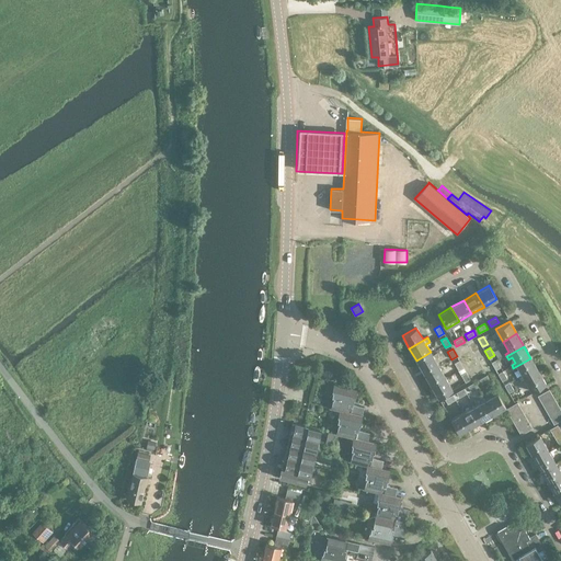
[(431,352),(416,361),(423,373),(437,365),(431,352)]
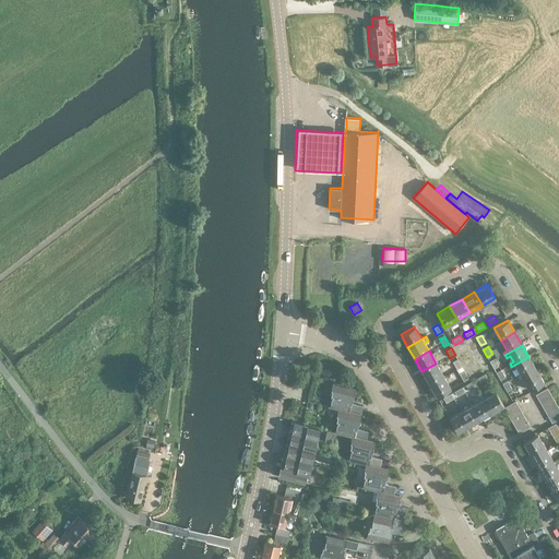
[(528,357),(511,367),(513,369),(516,367),(520,373),(516,376),(519,379),(536,369),(528,357)]
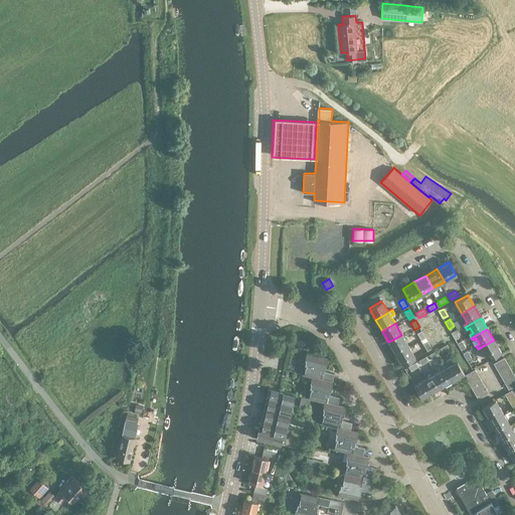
[(451,333),(455,340),(460,337),(456,330),(451,333)]
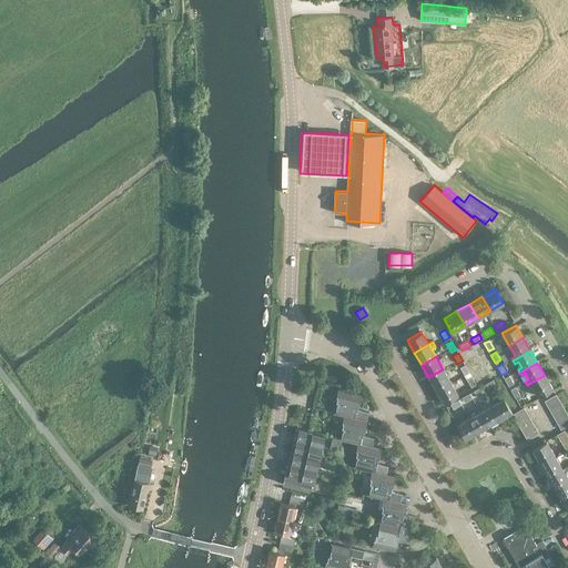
[(464,375),(469,373),(465,365),(459,367),(464,375)]
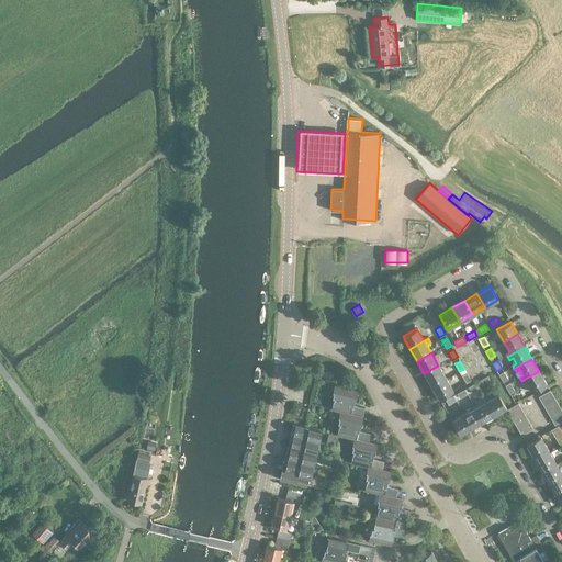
[(438,366),(424,373),(431,385),(446,378),(438,366)]
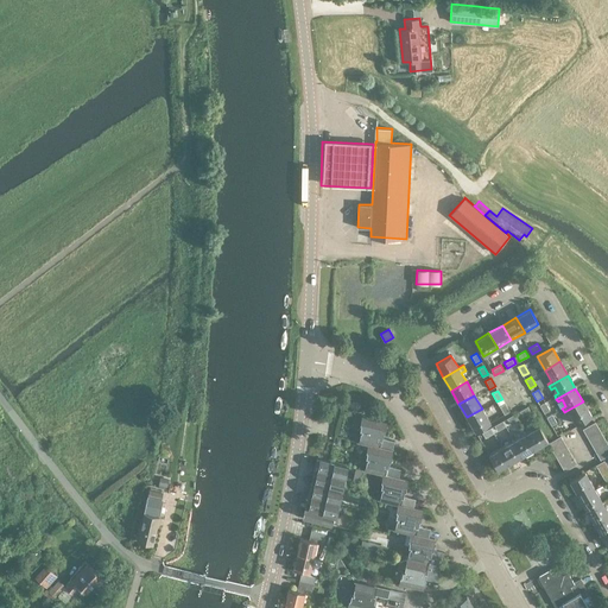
[(539,405),(544,413),(550,410),(545,401),(539,405)]
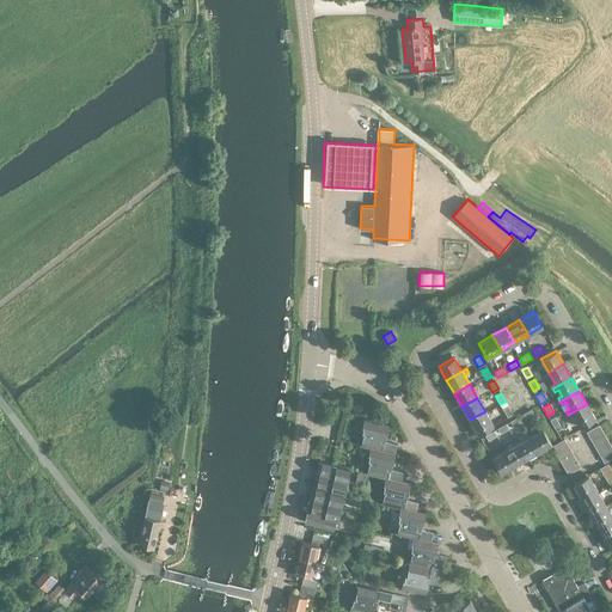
[(587,404),(568,415),(568,416),(573,414),(580,427),(594,418),(587,404)]
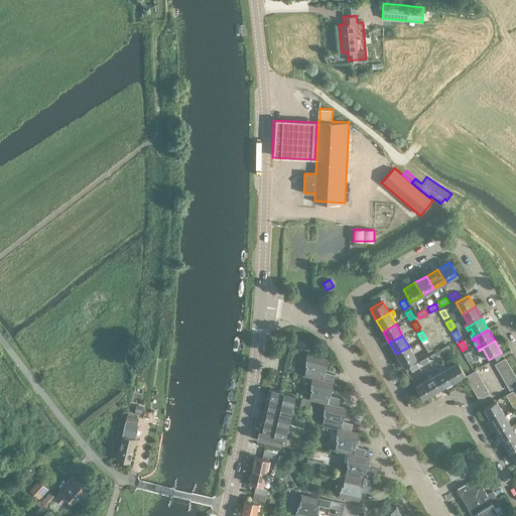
[(424,345),(428,352),(432,349),(428,342),(424,345)]
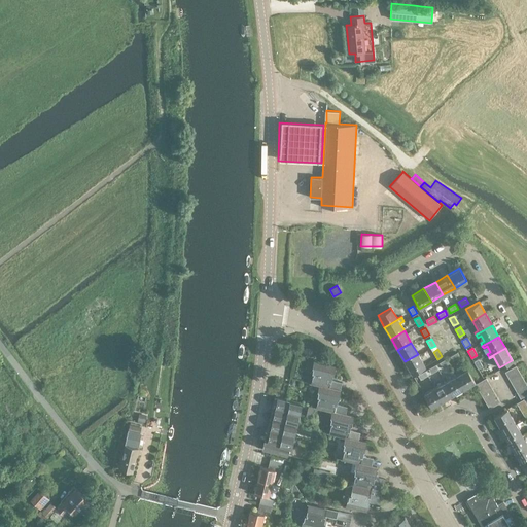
[(453,355),(450,356),(453,361),(460,357),(457,352),(453,355)]
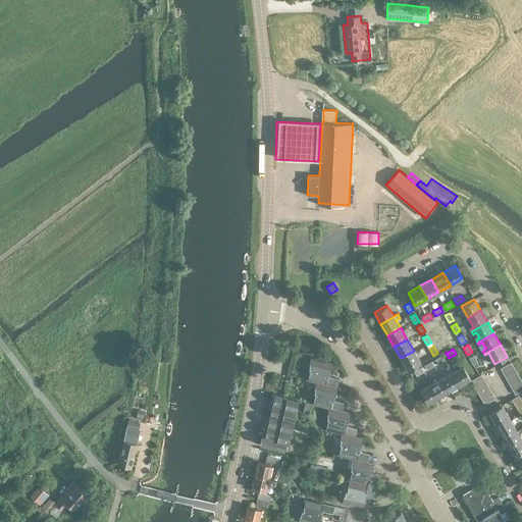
[(414,351),(401,358),(408,370),(420,363),(414,351)]
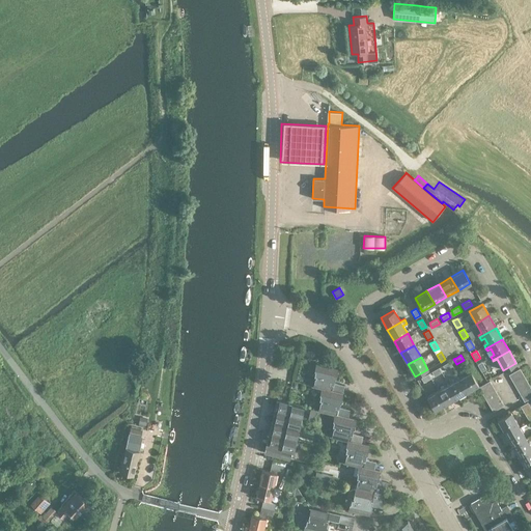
[(450,361),(443,365),(445,370),(452,366),(450,361)]
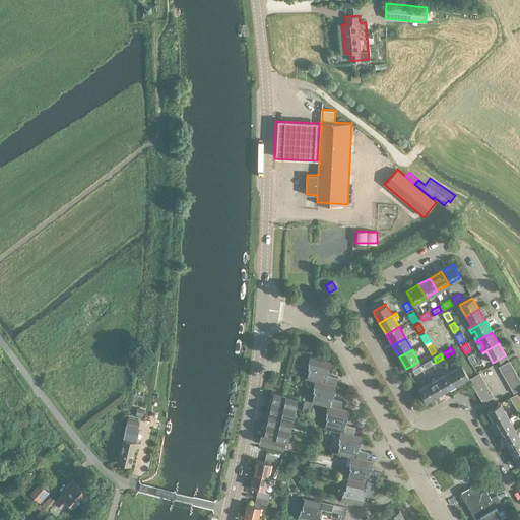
[(467,356),(471,364),(476,362),(472,354),(467,356)]
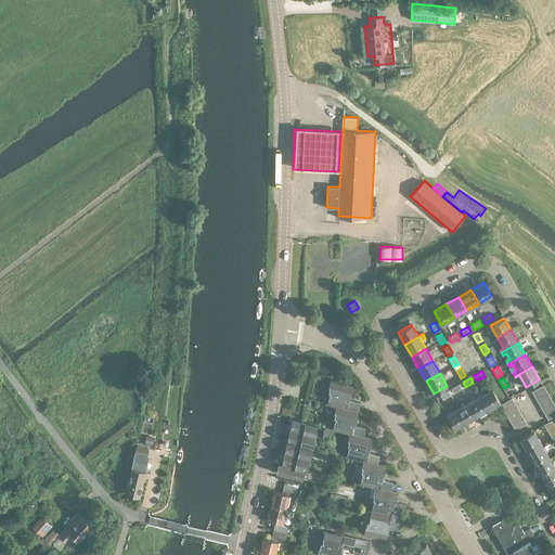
[(326,403),(336,405),(357,410),(357,411),(358,411),(359,402),(348,400),(351,384),(330,379),(327,389),(330,390),(326,403)]
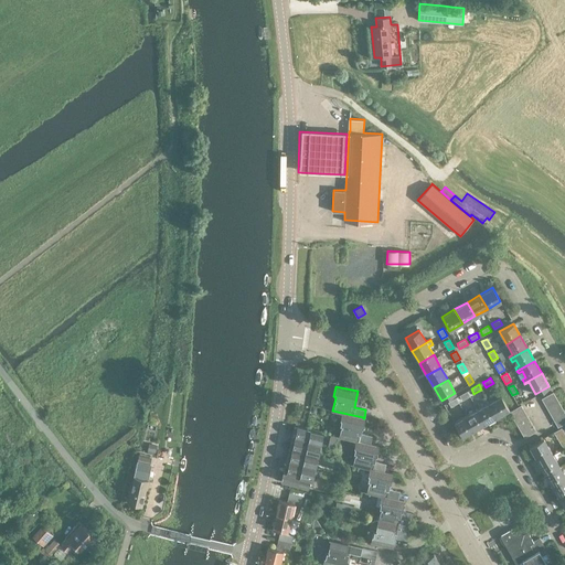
[(467,391),(459,395),(462,401),(470,396),(467,391)]
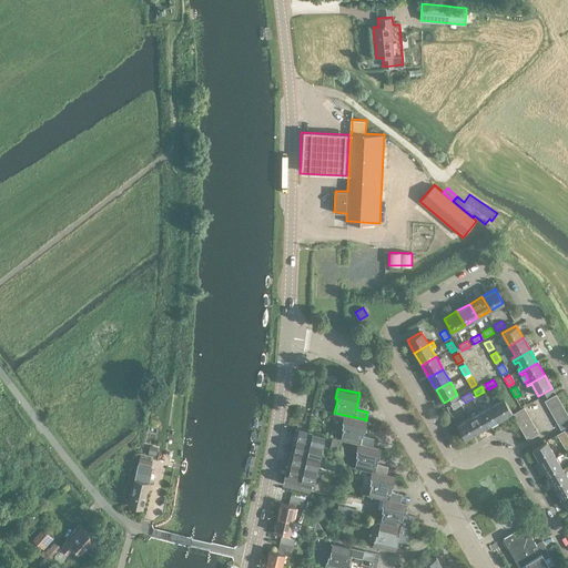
[(556,394),(544,401),(547,406),(559,399),(556,394)]
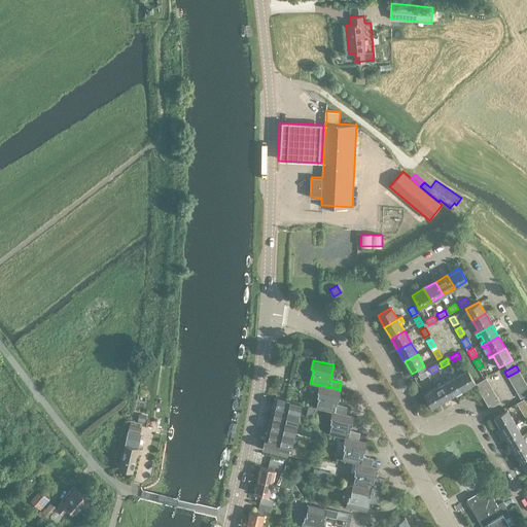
[(467,370),(456,376),(463,388),(475,382),(467,370)]
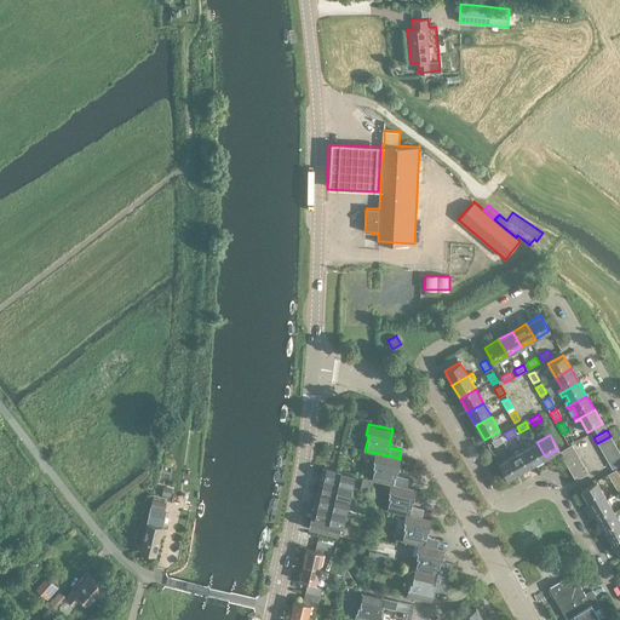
[(500,436),(492,441),(494,447),(503,442),(500,436)]
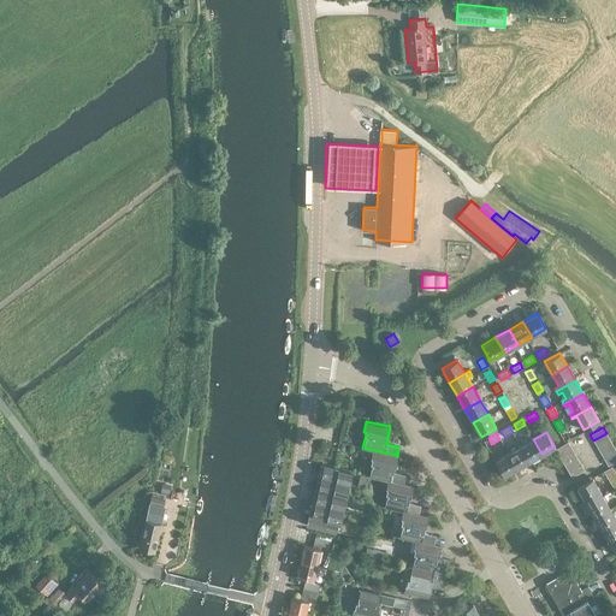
[(606,433),(593,440),(597,446),(609,439),(606,433)]
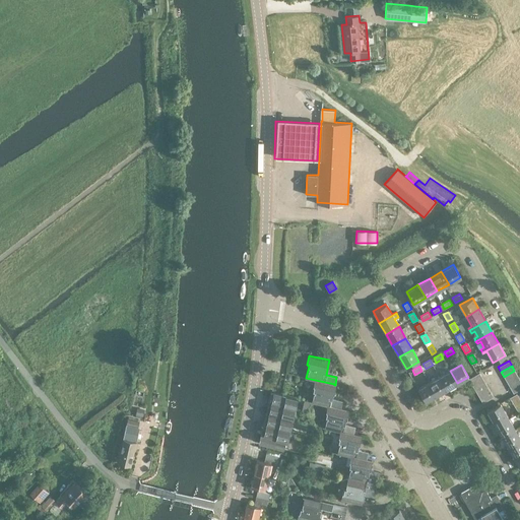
[(450,371),(439,376),(447,389),(457,383),(450,371)]
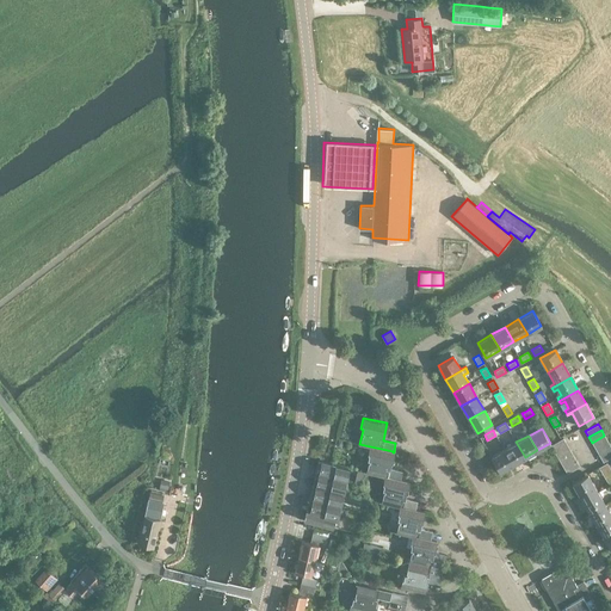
[(604,436),(592,443),(596,448),(608,442),(604,436)]
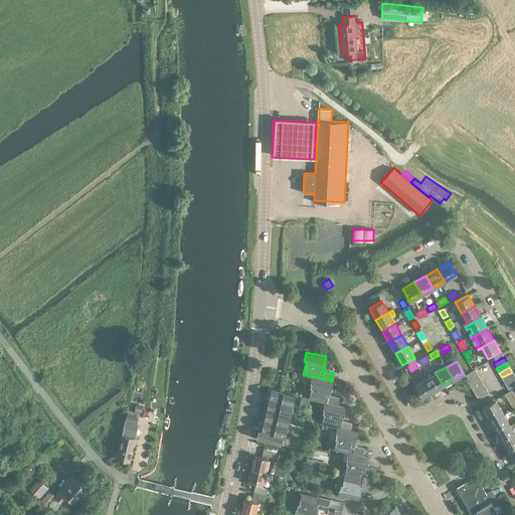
[(475,369),(464,375),(467,380),(478,374),(475,369)]
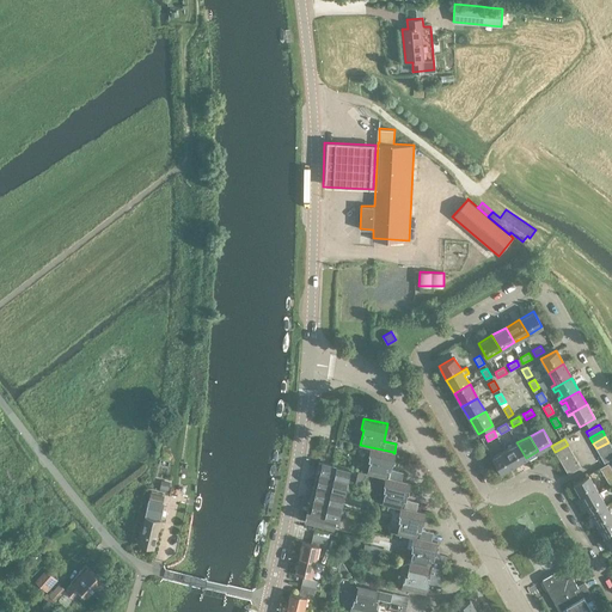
[(516,442),(505,450),(513,465),(526,458),(516,442)]
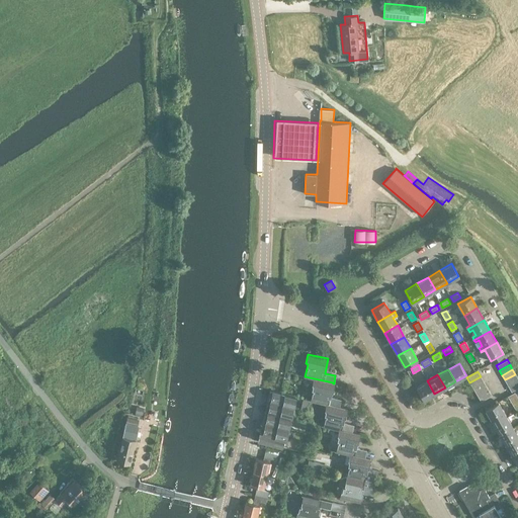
[(515,374),(505,379),(507,384),(517,378),(515,374)]
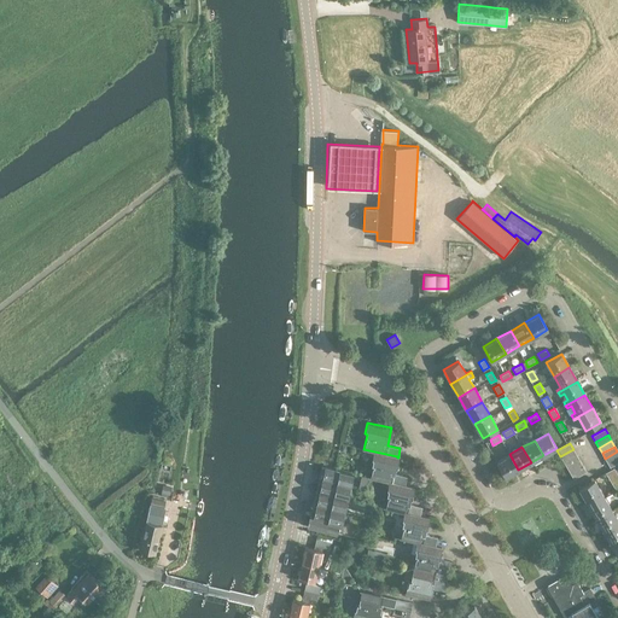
[(573,449),(560,456),(564,462),(576,455),(573,449)]
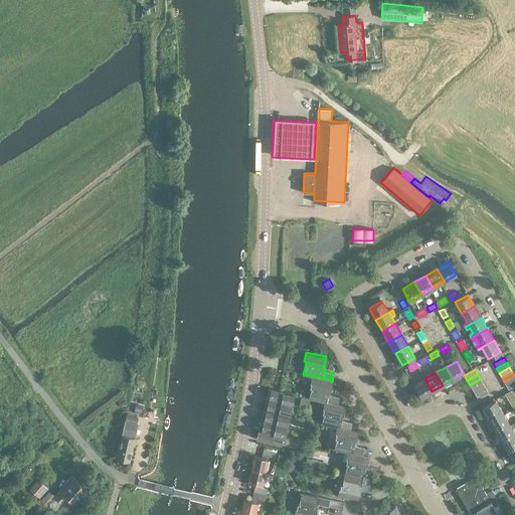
[(331,380),(312,376),(309,386),(311,387),(308,397),(324,401),(337,404),(339,397),(328,394),(331,381),(331,380)]
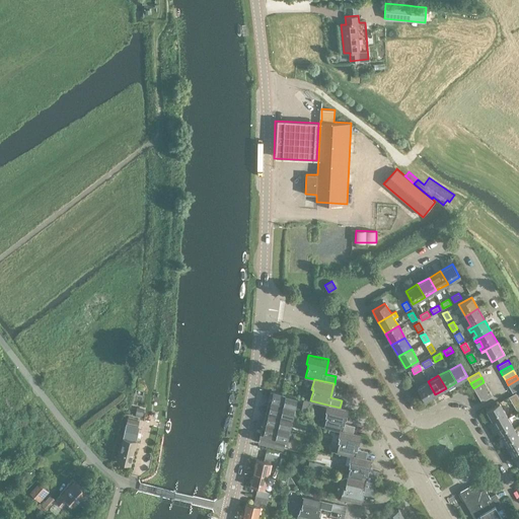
[(518,379),(508,385),(512,392),(518,388),(518,379)]
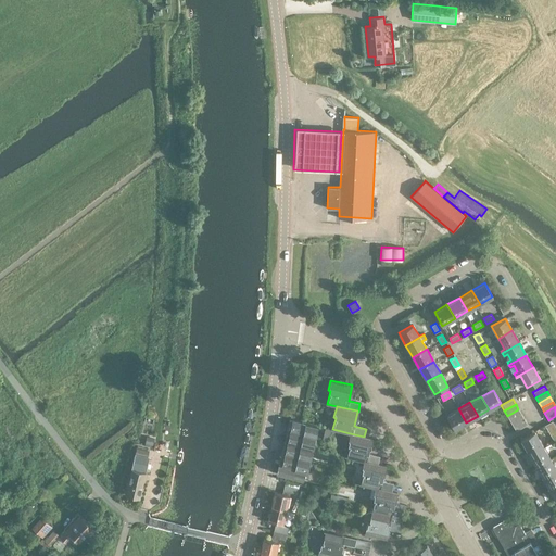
[(458,408),(446,415),(455,429),(466,422),(458,408)]
